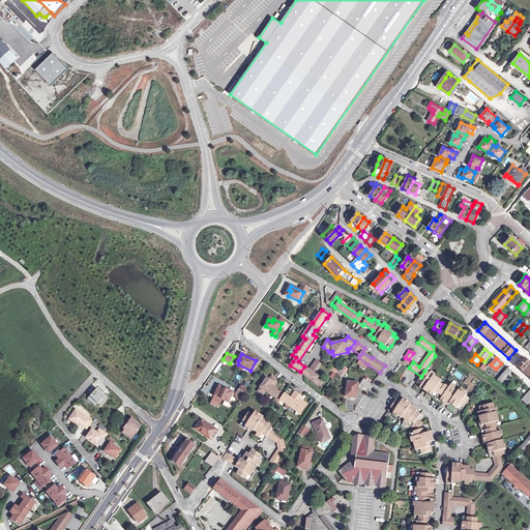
[(529,362),(525,358),(517,366),(529,378),(529,362)]
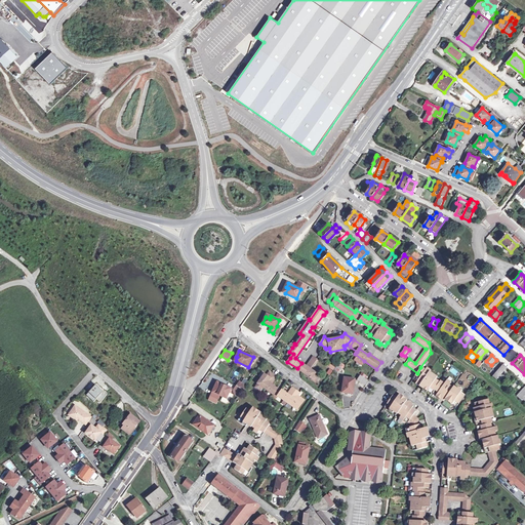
[(344,364),(339,361),(334,369),(337,371),(338,370),(344,364)]
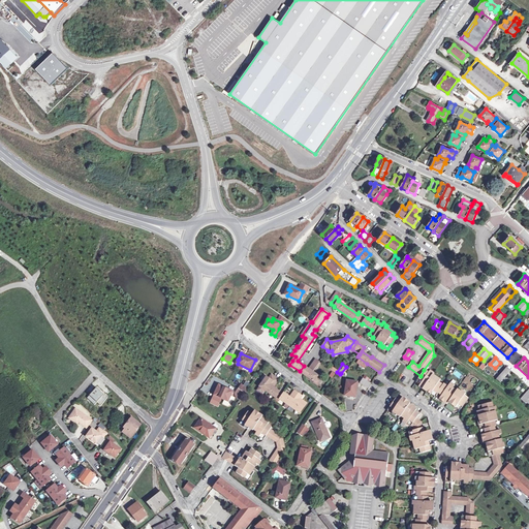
[(304,375),(308,369),(306,367),(304,366),(300,371),(302,373),(304,375)]
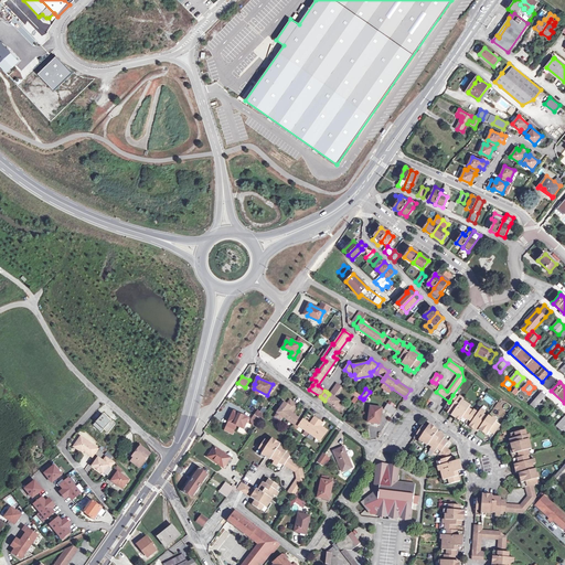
[(542,393),(536,398),(540,402),(545,395),(542,393)]
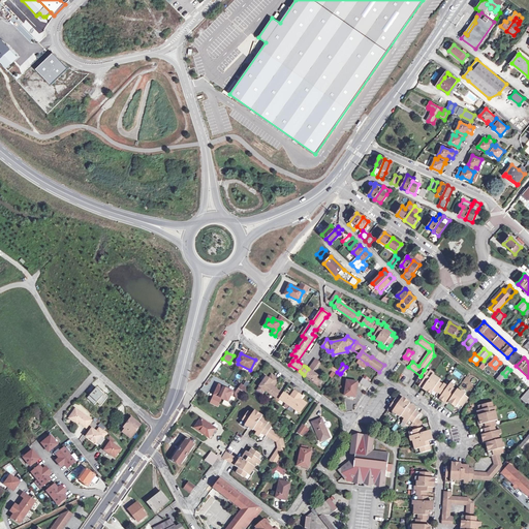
[(312,372),(309,369),(308,369),(304,375),(317,384),(321,378),(312,372)]
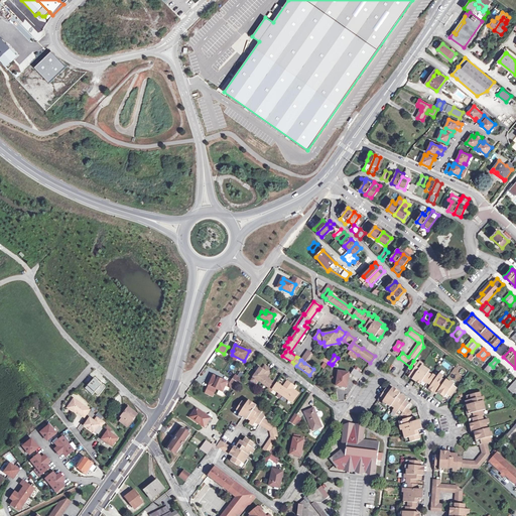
[(445,396),(449,398),(457,388),(453,386),(454,384),(450,381),(449,382),(446,380),(445,381),(441,378),(443,376),(439,373),(436,377),(432,375),(431,376),(428,373),(429,371),(422,365),(423,364),(419,361),(417,364),(413,361),(410,367),(407,371),(411,373),(410,375),(408,377),(412,379),(413,377),(417,380),(416,382),(415,383),(419,386),(420,384),(424,387),(424,386),(426,384),(429,387),(428,389),(432,391),(434,388),(436,390),(435,391),(437,393),(444,397),(445,396)]
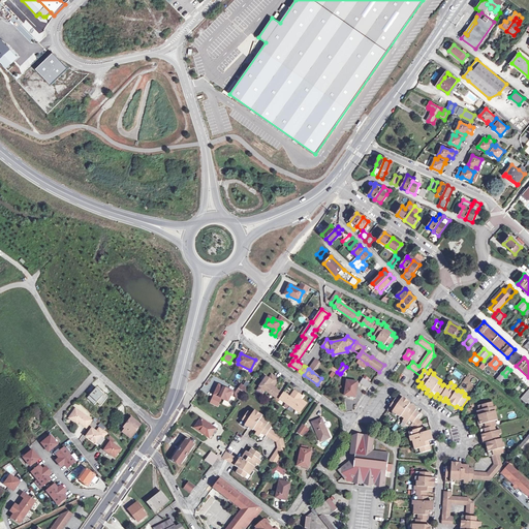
[(500,382),(505,376),(502,373),(497,379),(500,382)]
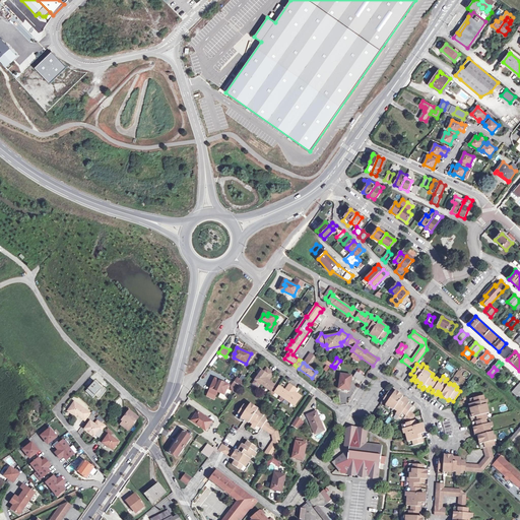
[(269,371),(267,374),(264,372),(262,370),(252,384),(258,388),(261,384),(271,391),(274,393),(275,392),(281,396),(284,398),(295,406),(301,397),(295,392),(297,389),(289,384),(284,390),(279,386),(278,387),(268,381),(273,374),(269,371)]
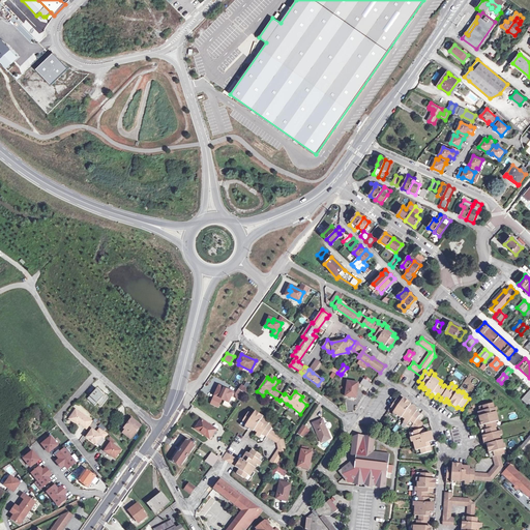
[(361,383),(369,388),(371,384),(364,380),(361,383)]
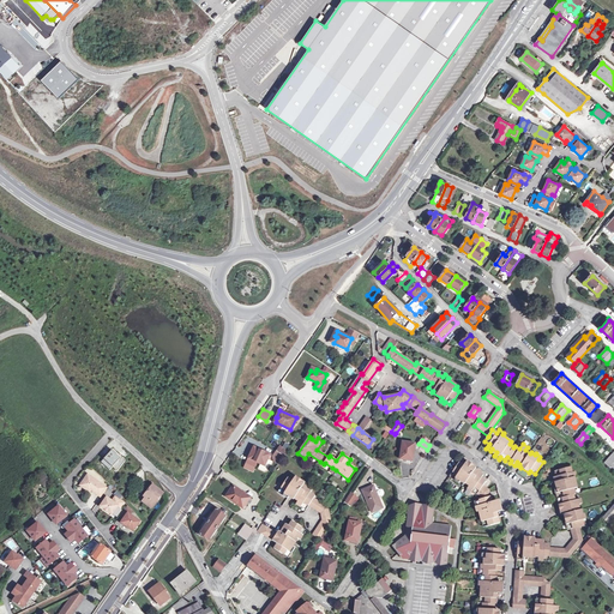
[(399,459),(413,461),(415,444),(403,441),(399,459)]
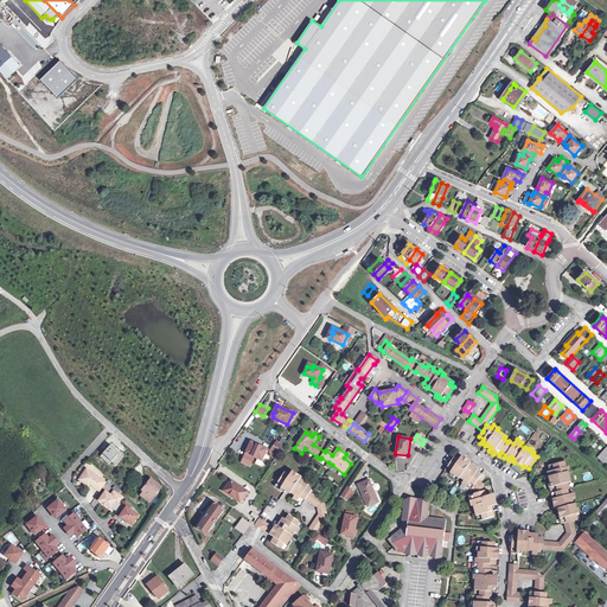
[(249,449),(247,454),(255,457),(262,460),(267,449),(251,441),(248,448),(249,449)]
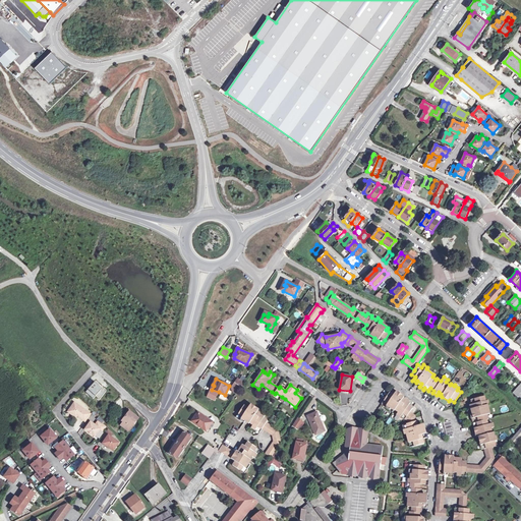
[(234,383),(241,388),(242,387),(244,384),(237,379),(234,383)]
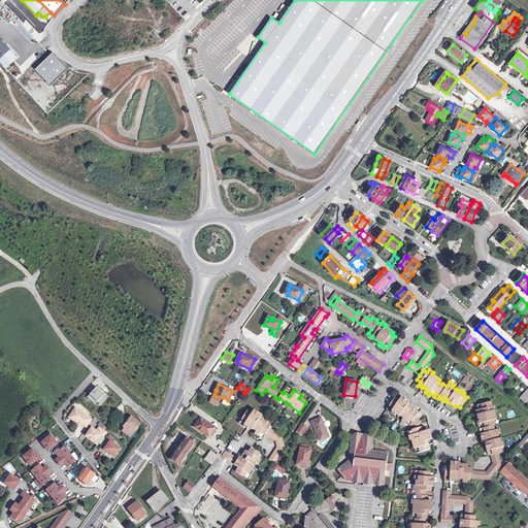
[(99,400),(91,393),(84,400),(92,407),(99,400)]
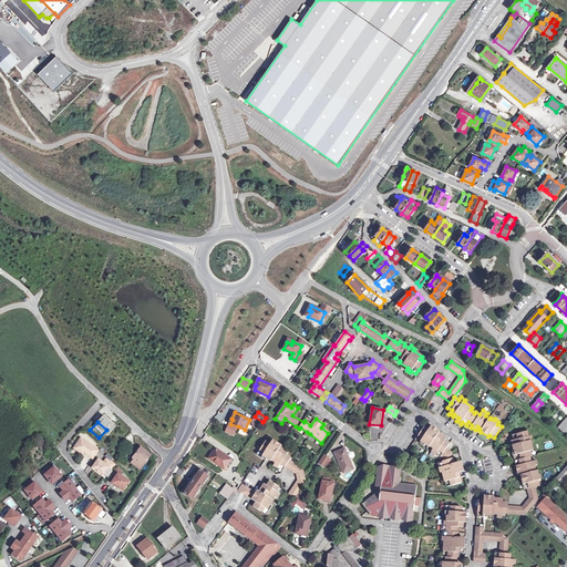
[(230,424),(229,423),(226,432),(234,435),(238,426),(230,424)]
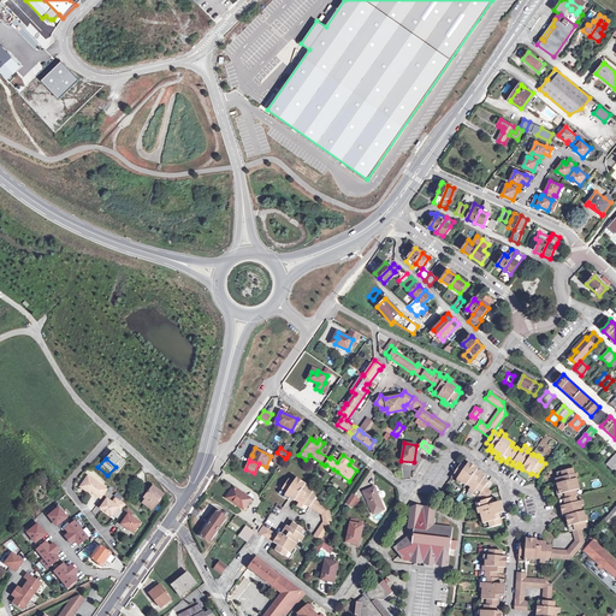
[(477,471),(474,469),(473,472),(471,469),(473,466),(468,463),(466,467),(461,465),(452,475),(457,479),(456,481),(460,484),(462,481),(471,487),(469,490),(473,493),(475,491),(480,495),(479,496),(483,497),(483,501),(478,502),(479,508),(477,509),(478,514),(481,513),(484,523),(486,522),(487,528),(502,525),(499,519),(505,517),(504,513),(498,514),(497,511),(501,510),(501,508),(499,503),(493,504),(490,491),(485,487),(487,483),(483,480),(485,477),(477,471)]
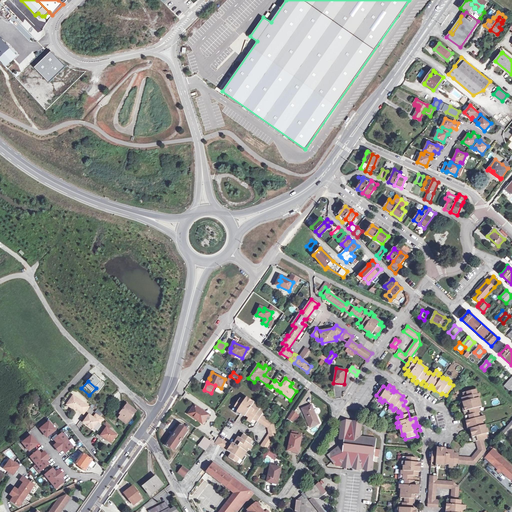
[(475,437),(476,441),(483,440),(488,438),(486,434),(488,433),(487,429),(486,429),(485,425),(483,426),(482,421),(485,420),(484,416),(479,417),(478,413),(480,412),(479,407),(481,407),(479,398),(481,397),(480,393),(477,394),(476,389),(465,392),(466,397),(464,398),(462,398),(463,402),(465,402),(467,406),(464,407),(462,407),(464,411),(466,411),(467,416),(468,420),(466,421),(467,425),(471,424),(472,426),(470,427),(470,429),(472,437),(475,437)]
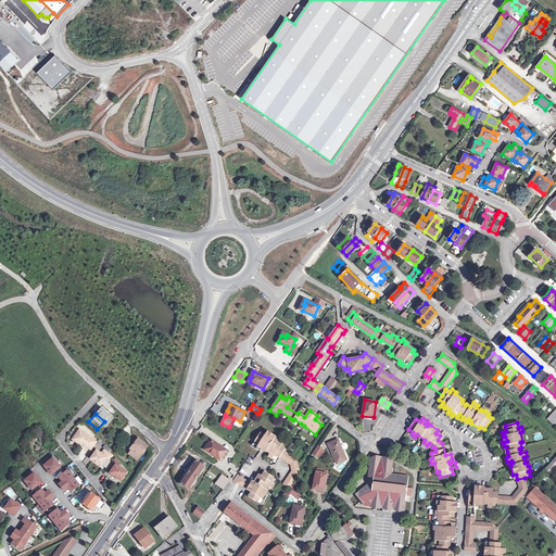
[(34,433),(38,439),(43,434),(39,428),(34,433)]
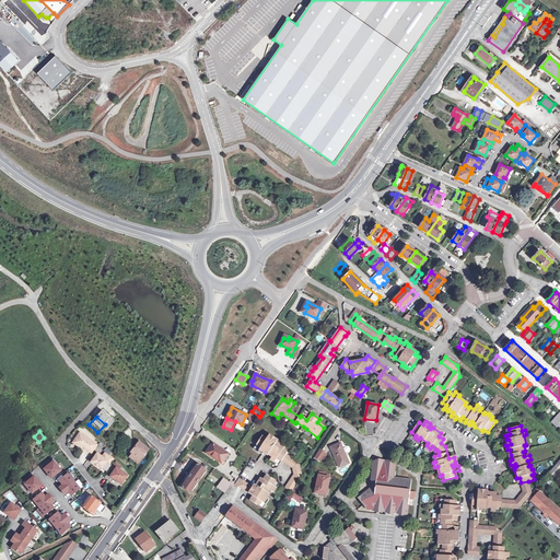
[(92,454),(97,445),(80,432),(74,440),(76,444),(82,448),(83,447),(92,454)]
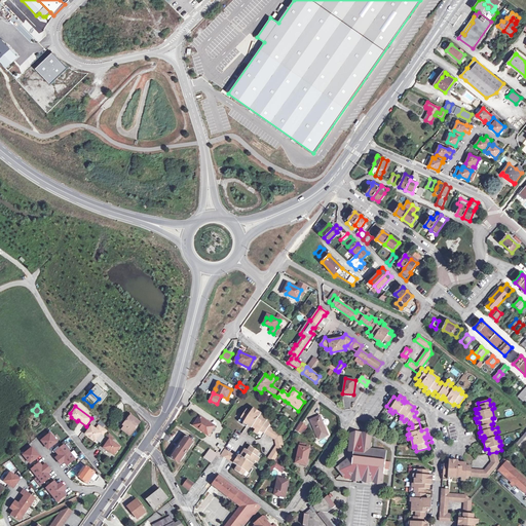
[(259,431),(263,435),(264,433),(268,426),(269,425),(265,422),(267,419),(260,415),(261,413),(253,408),(251,412),(247,409),(239,419),(243,422),(242,424),(247,426),(248,423),(252,426),(256,428),(254,430),(254,431),(258,434),(259,431)]
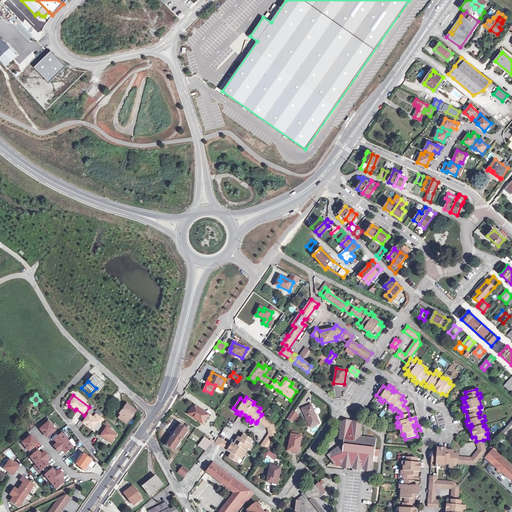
[(127,404),(123,410),(120,414),(122,415),(120,418),(127,424),(137,411),(127,404)]
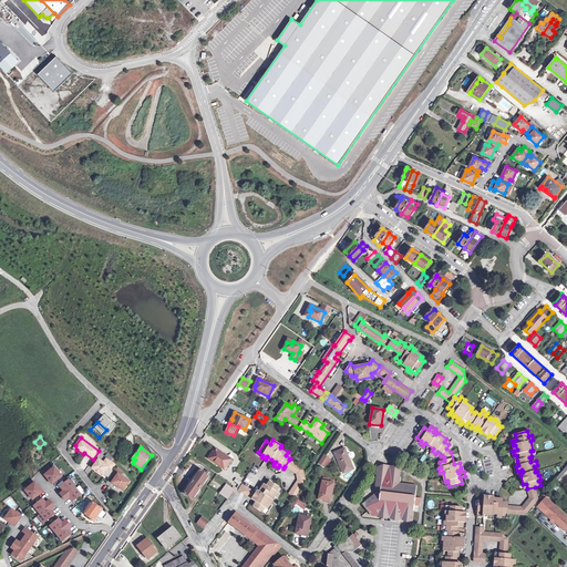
[(343,473),(353,468),(348,457),(347,455),(346,453),(343,449),(334,453),(343,473)]
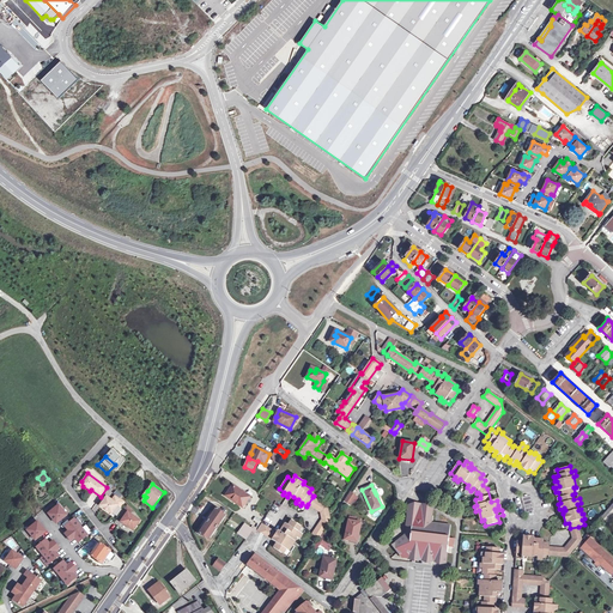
[(234,486),(226,496),(242,508),(249,497),(234,486)]
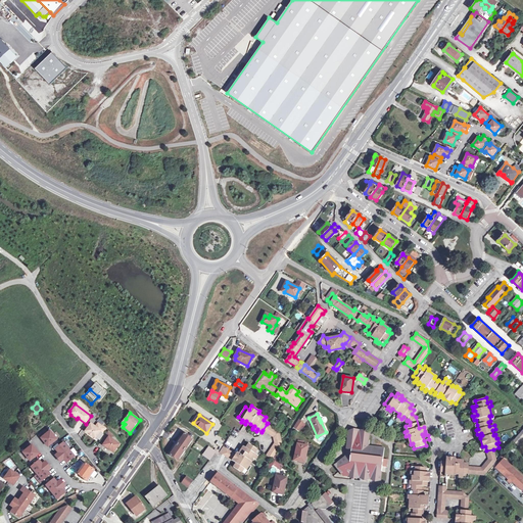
[(300,427),(303,423),(299,420),(294,428),(298,431),(300,427)]
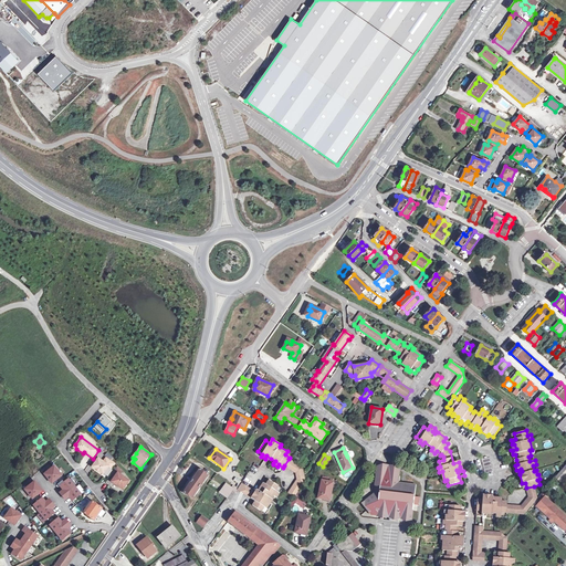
[(98,458),(92,467),(103,474),(108,467),(111,468),(114,463),(106,458),(103,462),(98,458)]
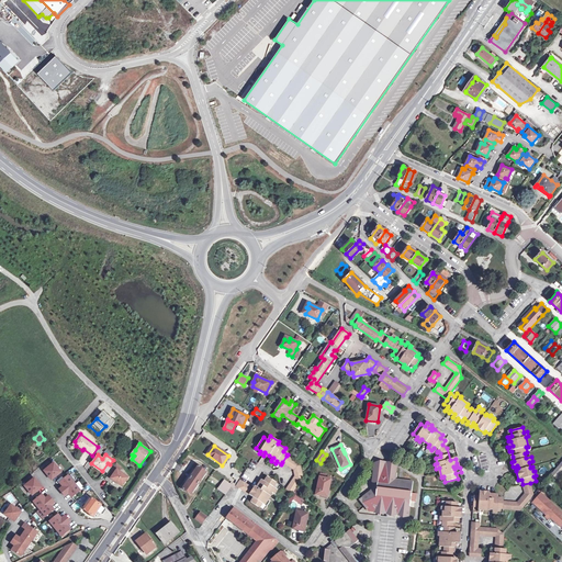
[(484,454),(471,458),(474,471),(487,468),(484,454)]
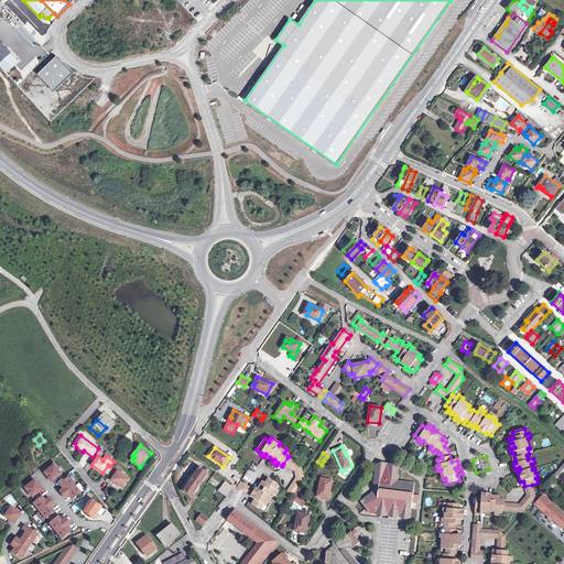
[(300,468),(301,466),(288,457),(283,464),(296,473),(301,472),(300,468)]
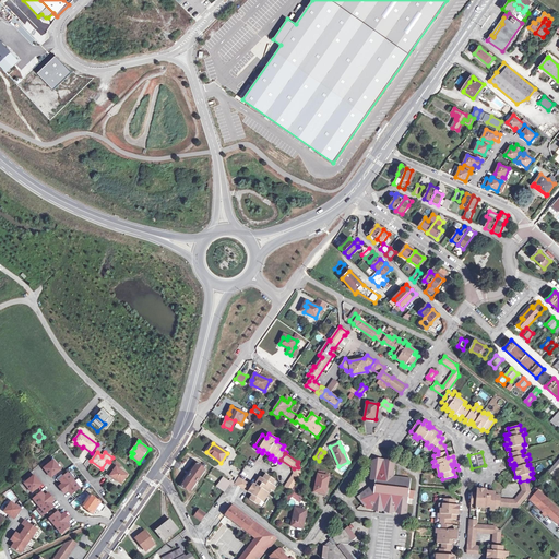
[(367,504),(369,507),(376,508),(376,510),(406,513),(408,498),(414,499),(414,491),(409,491),(411,478),(393,476),(393,475),(394,463),(390,461),(378,459),(372,461),(369,487),(366,490),(357,497),(364,507),(367,504)]
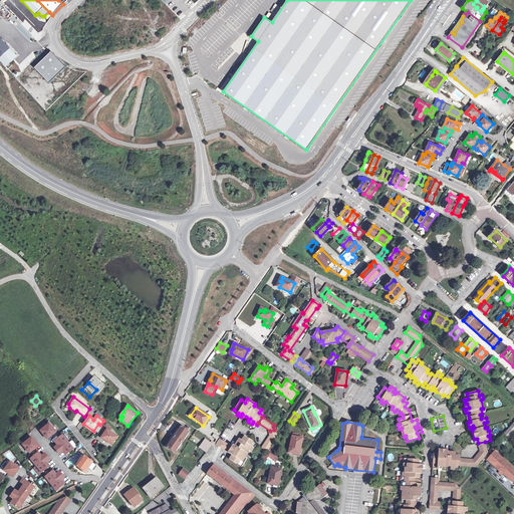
[(49,424),(40,431),(46,439),(55,432),(49,424)]
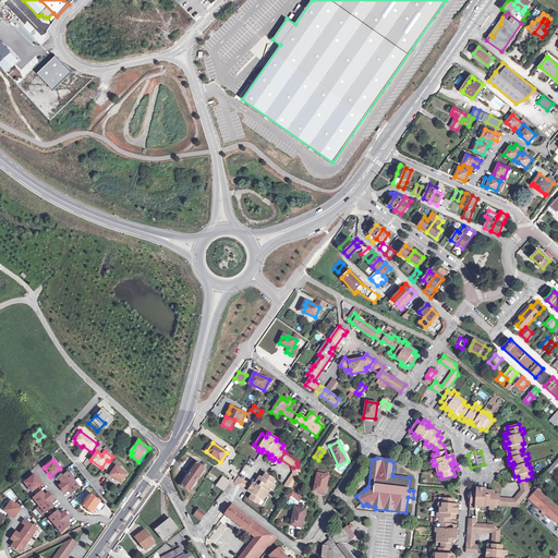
[(114,460),(110,468),(113,470),(112,471),(110,475),(121,483),(128,474),(118,468),(120,464),(114,460)]
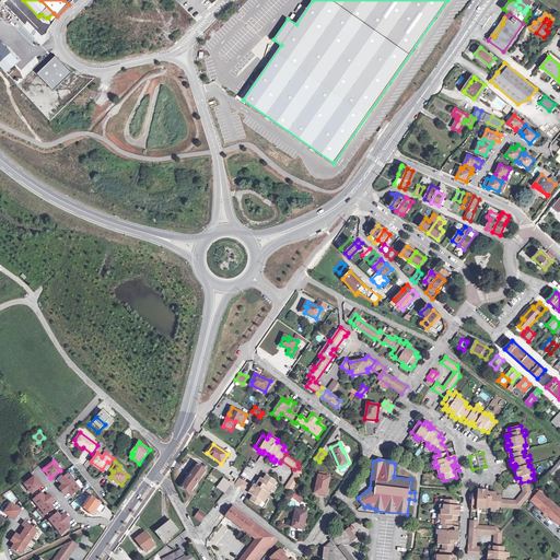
[(555,476),(559,469),(559,464),(558,463),(549,473),(555,476)]
